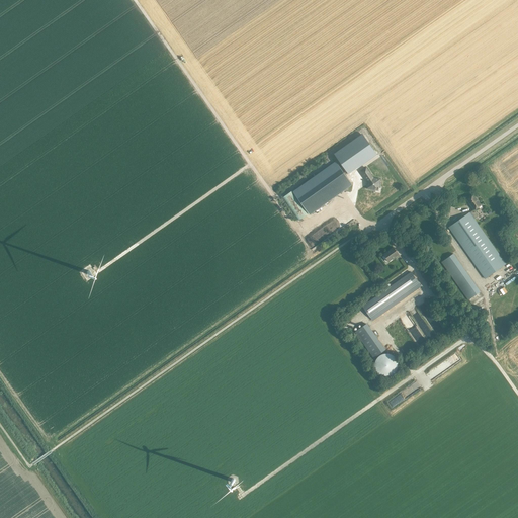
[(349,174),(376,154),(363,135),(335,154),(349,174)]
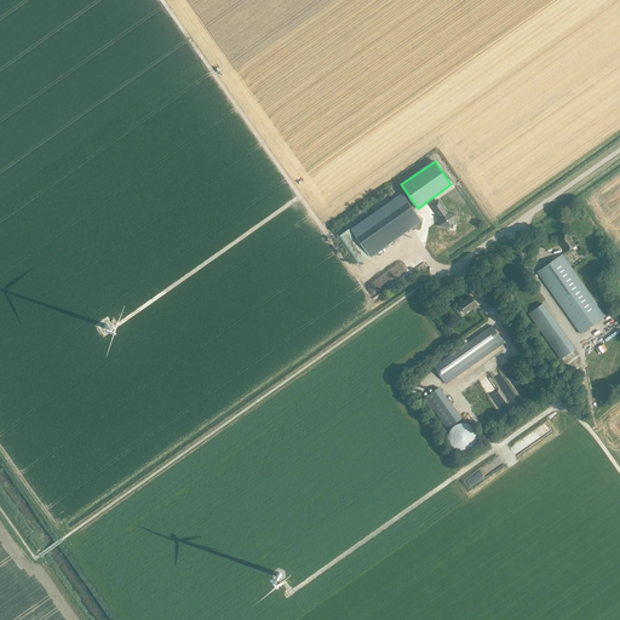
[(402,194),(351,229),(371,257),(422,220),(402,194)]
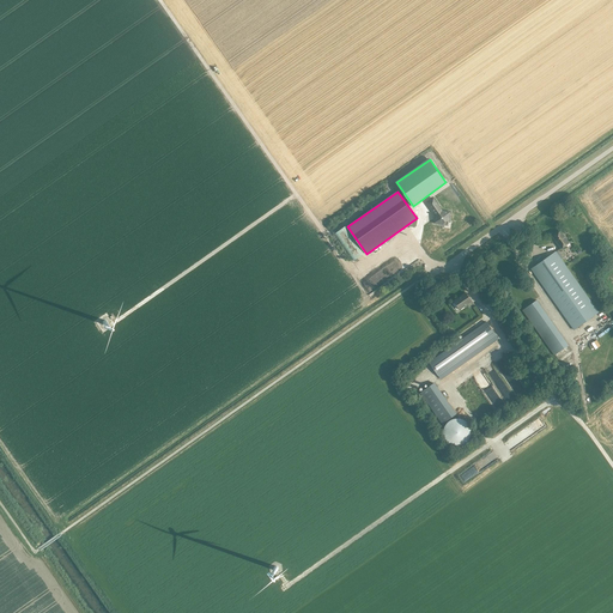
[(434,199),(428,202),(436,216),(436,218),(435,224),(444,225),(444,224),(448,222),(448,223),(449,223),(450,216),(448,212),(442,211),(434,199)]
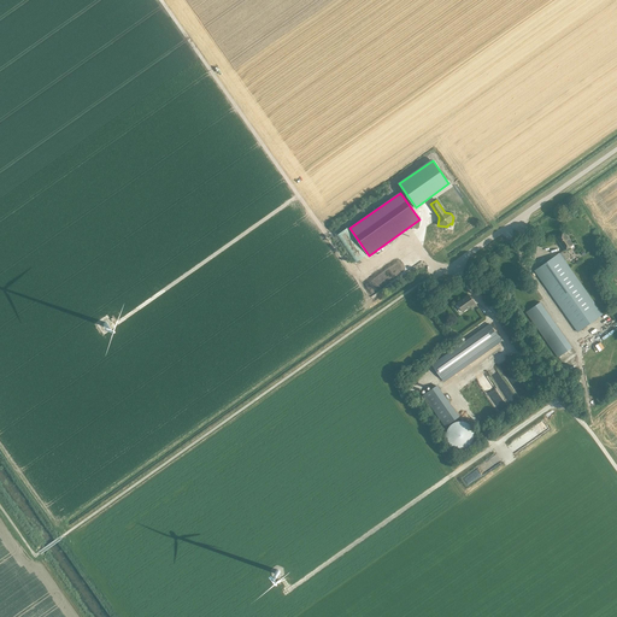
[(356,263),(366,254),(348,228),(338,235),(356,263)]
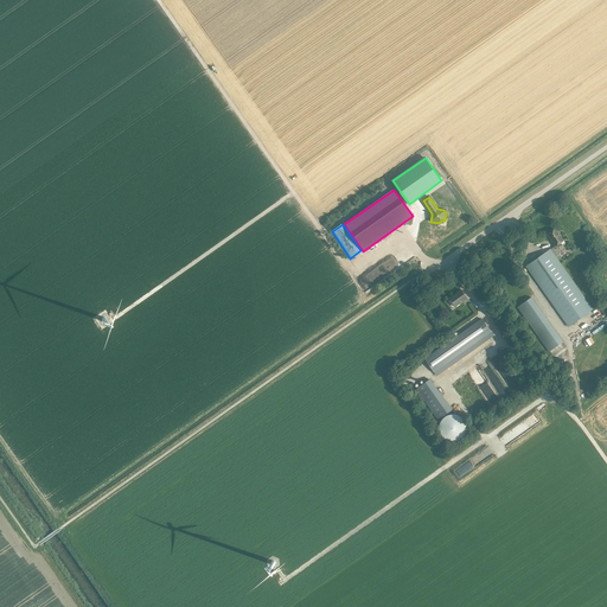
[(550,250),(556,256),(561,254),(557,248),(562,244),(561,243),(563,241),(555,229),(547,235),(555,247),(551,249),(550,250)]
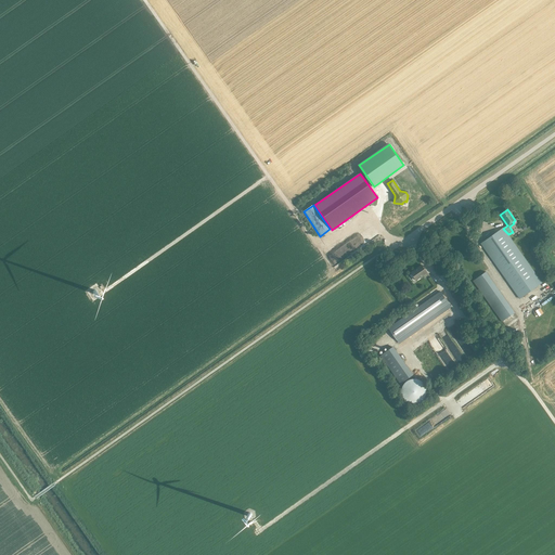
[(508,234),(503,229),(503,228),(481,244),(519,298),(542,283),(508,236),(508,234)]
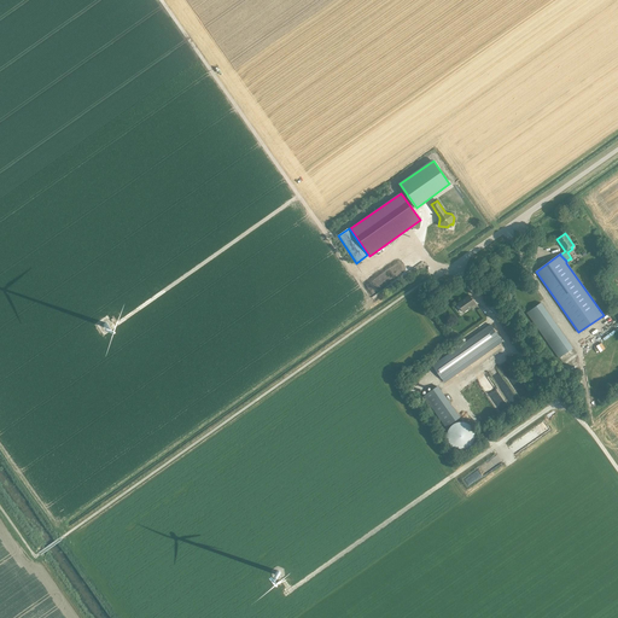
[(470,295),(458,303),(464,313),(468,309),(468,308),(472,305),(472,307),(476,304),(470,295)]
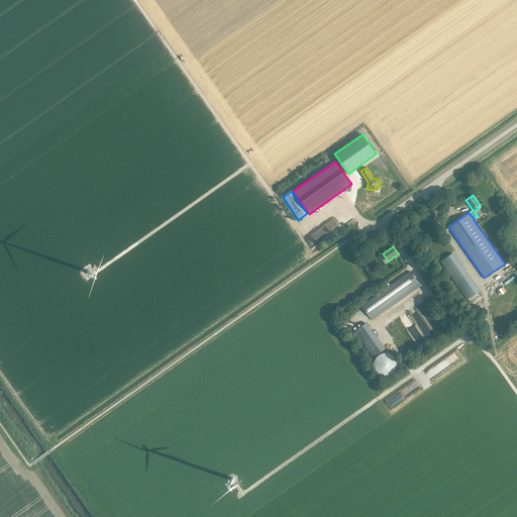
[(453,280),(468,300),(480,291),(468,275),(466,272),(452,253),(441,262),(453,280)]
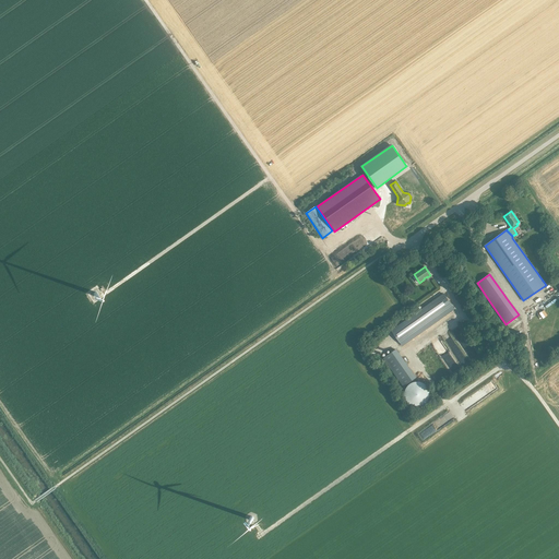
[(443,294),(391,331),(402,345),(454,308),(443,294)]
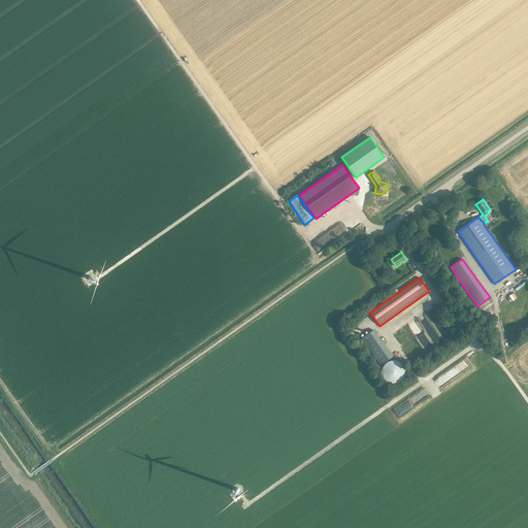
[(409,325),(415,332),(420,329),(414,321),(409,325)]
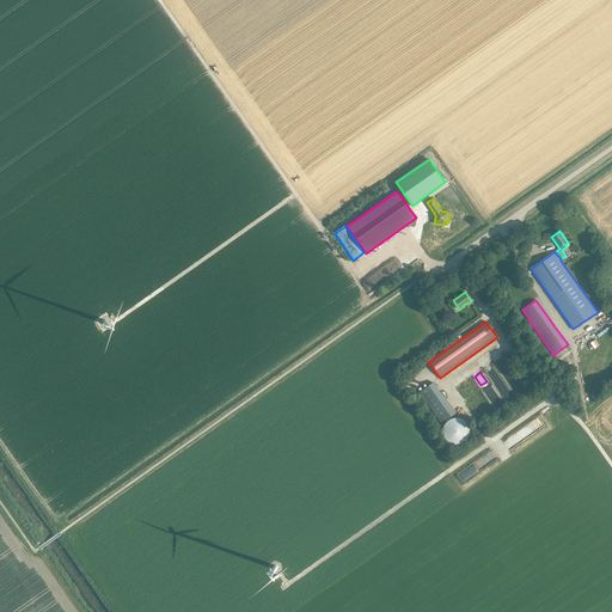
[(512,385),(510,386),(513,393),(519,390),(512,375),(508,378),(512,385)]
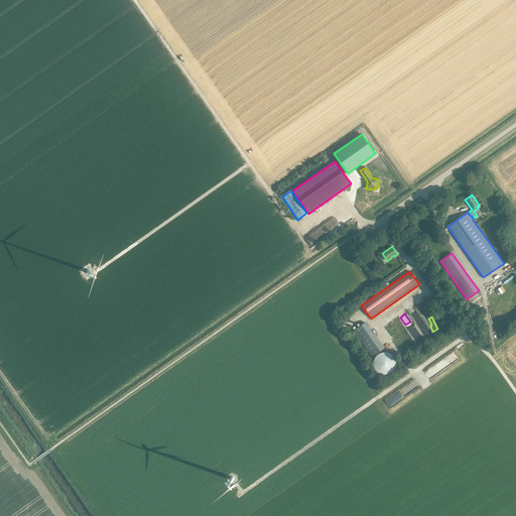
[(396,320),(392,324),(403,342),(402,343),(404,347),(410,343),(401,328),(399,329),(397,326),(399,325),(396,320)]
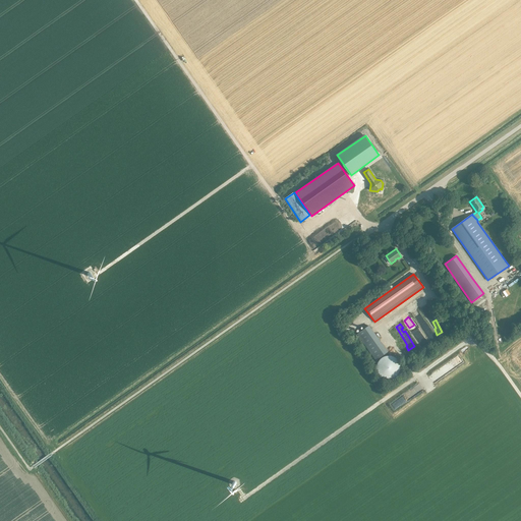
[(427,325),(421,329),(428,341),(435,337),(427,325)]
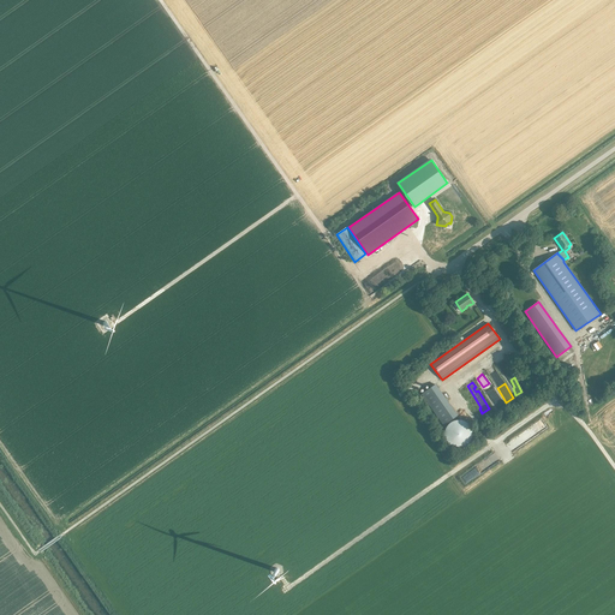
[(458,416),(435,384),(422,394),(443,425),(458,416)]
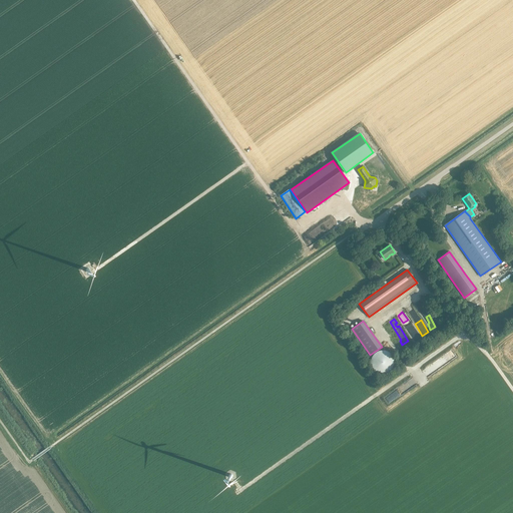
[(372,358),(372,359),(372,360),(372,361),(372,362),(372,364),(372,365),(372,366),(373,367),(373,368),(374,369),(375,370),(376,371),(377,372),(378,372),(379,373),(380,373),(381,373),(382,374),(383,374),(385,374),(386,373),(387,373),(388,373),(389,372),(390,371),(391,370),(392,370),(393,369),(393,368),(394,367),(394,366),(394,365),(395,364),(395,362),(395,361),(395,360),(394,359),(394,358),(393,357),(393,356),(392,355),(391,354),(390,353),(389,352),(388,352),(387,351),(386,351),(385,351),(383,350),(382,350),(381,351),(380,351),(379,351),(378,352),(377,352),(376,353),(375,354),(374,355),(373,356),(373,357),(372,358)]
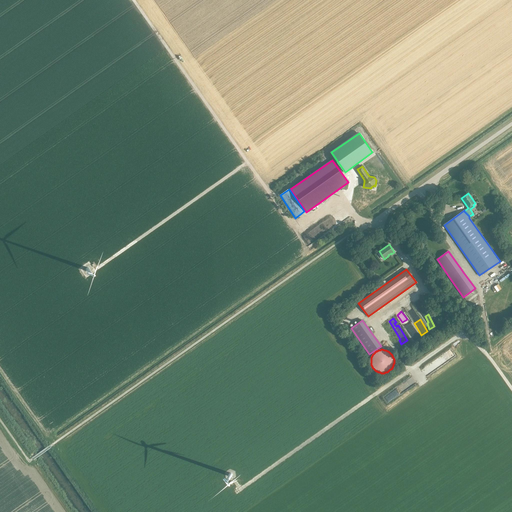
[(450,349),(439,356),(442,362),(454,354),(450,349)]
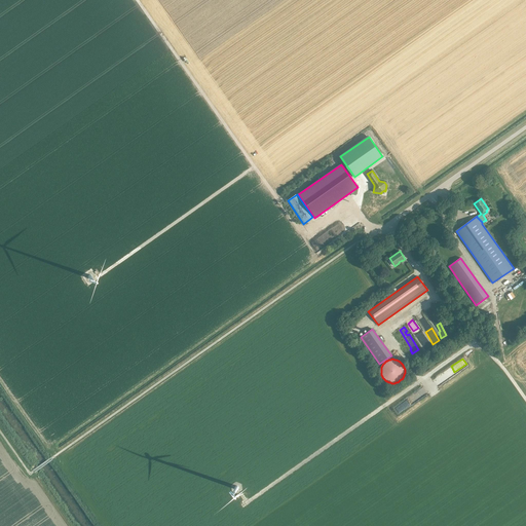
[(449,367),(434,379),(438,385),(454,373),(449,367)]
